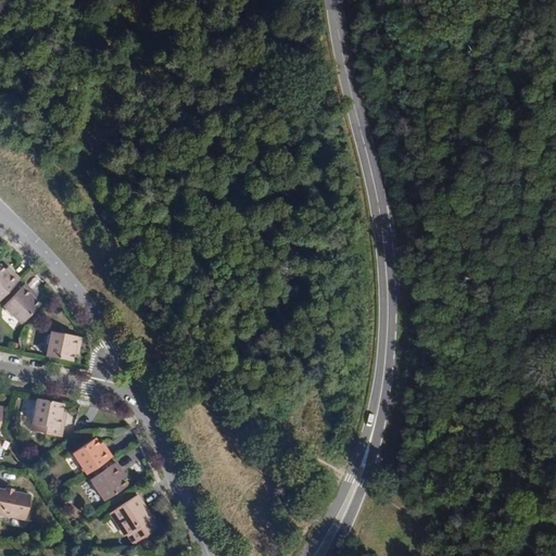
[(0,265),(0,300),(21,280),(9,267),(5,270),(0,265)]
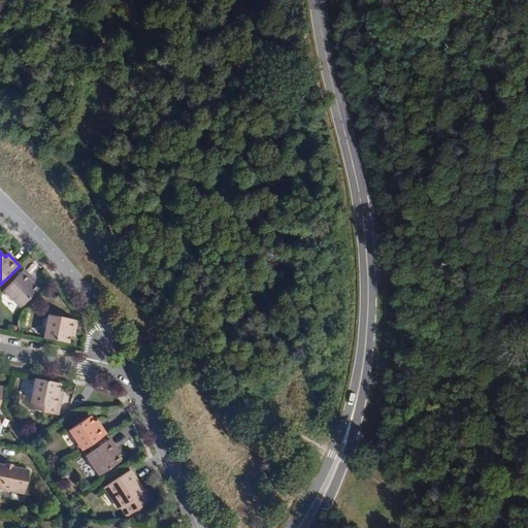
[(36,282),(25,270),(4,291),(21,308),(38,290),(33,285),(36,282)]
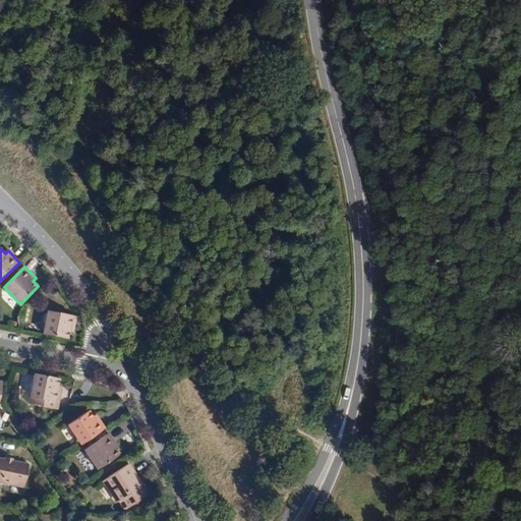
[(76,316),(49,311),(44,335),(68,339),(69,332),(73,333),(76,316)]
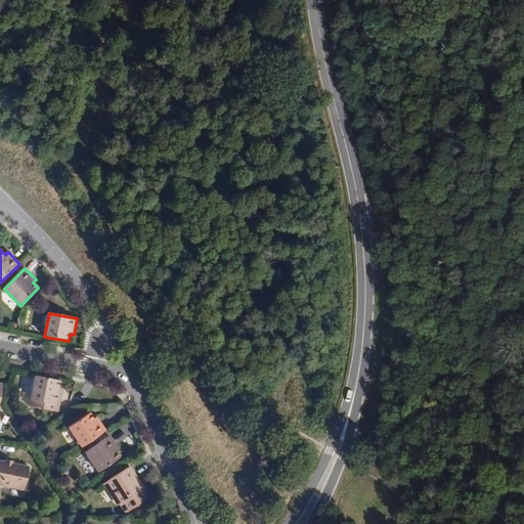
[(59,381),(36,376),(30,404),(54,409),(55,405),(59,405),(62,389),(58,389),(59,381)]
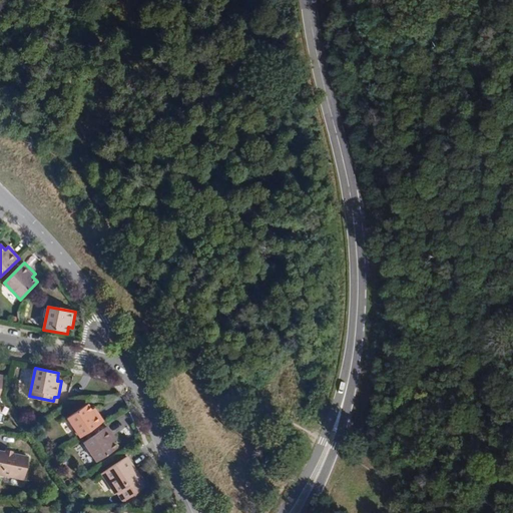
[(80,438),(103,423),(95,409),(91,411),(87,406),(67,419),(80,438)]
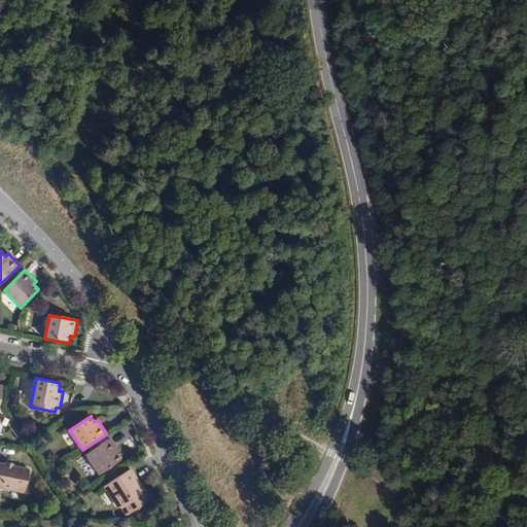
[(110,440),(85,456),(99,476),(120,461),(116,455),(119,453),(110,440)]
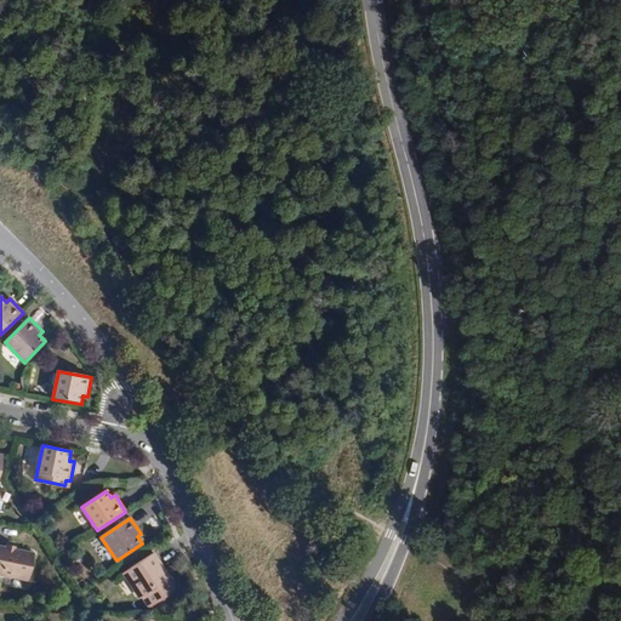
[(34,554),(22,552),(11,550),(0,547),(0,575),(29,581),(34,554)]
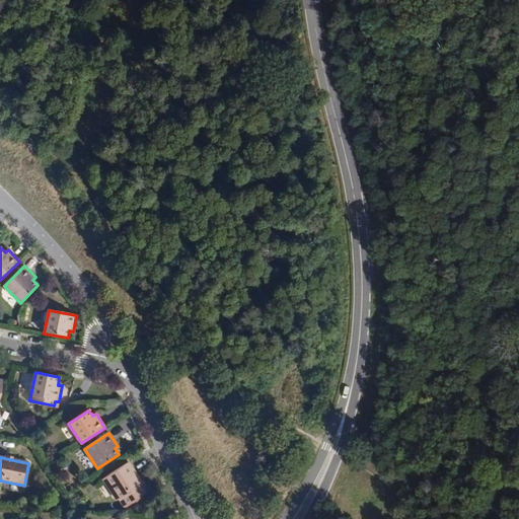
[(129,463),(102,479),(105,485),(109,485),(114,491),(113,495),(116,499),(119,500),(125,508),(146,494),(141,486),(143,484),(129,463)]
